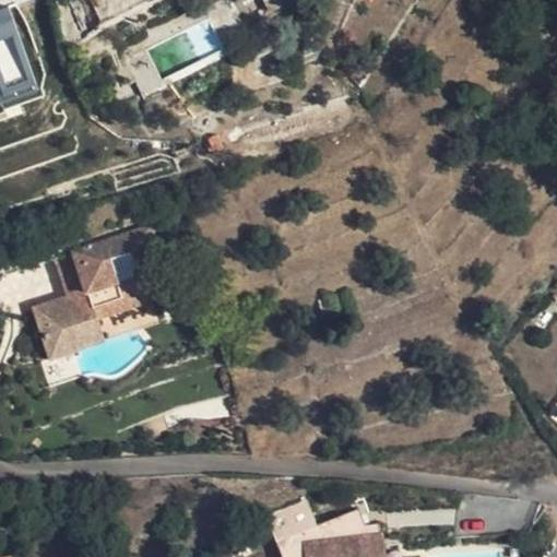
[(291,1),(289,0),(267,0),(273,11),(291,1)]
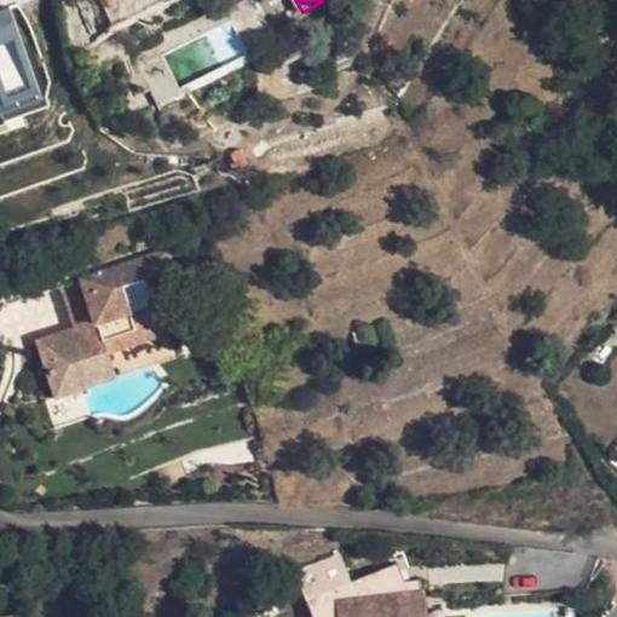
[(0,116),(41,105),(11,4),(0,6),(0,116)]
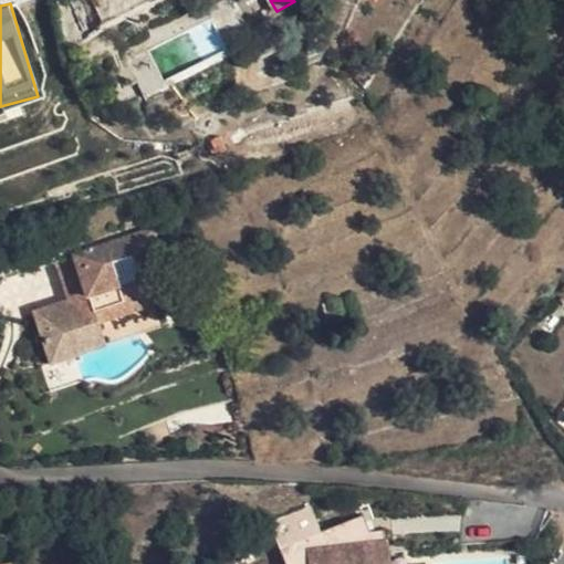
[(152,227),(72,254),(85,292),(64,299),(31,310),(41,340),(97,321),(96,319),(150,302),(142,274),(165,267),(152,227)]
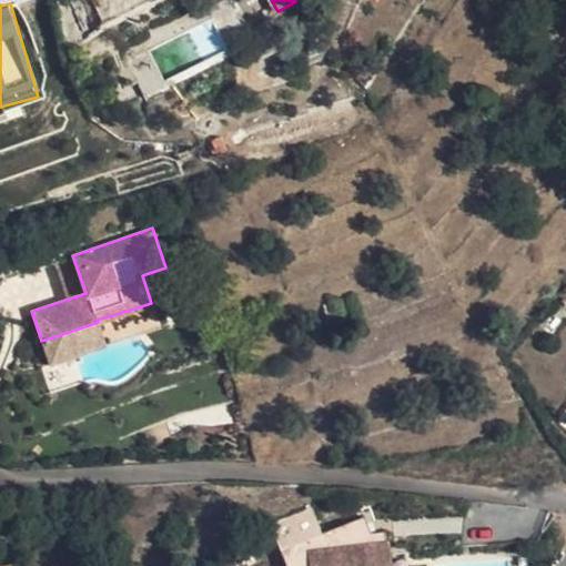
[(72,255),(52,262),(64,300),(86,293),(72,255)]
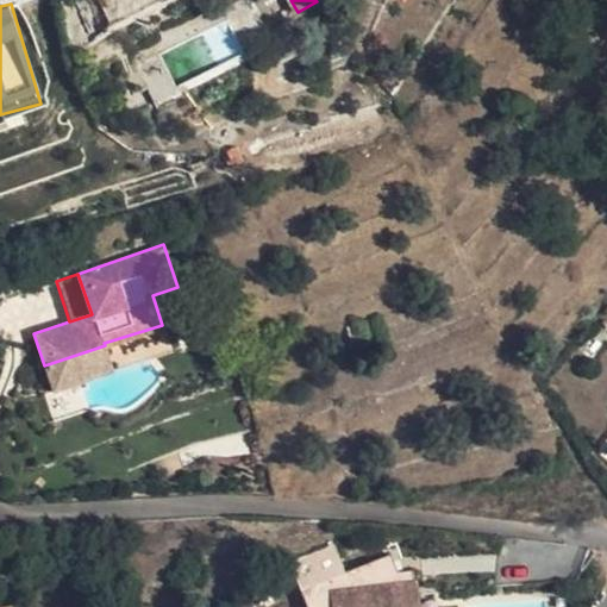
[(77,380),(112,368),(105,345),(44,365),(51,388),(77,380)]
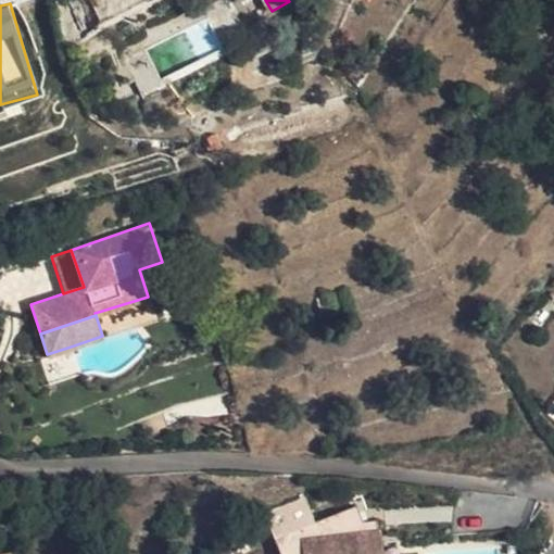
[(47,380),(78,370),(71,347),(47,354),(39,357),(47,380)]
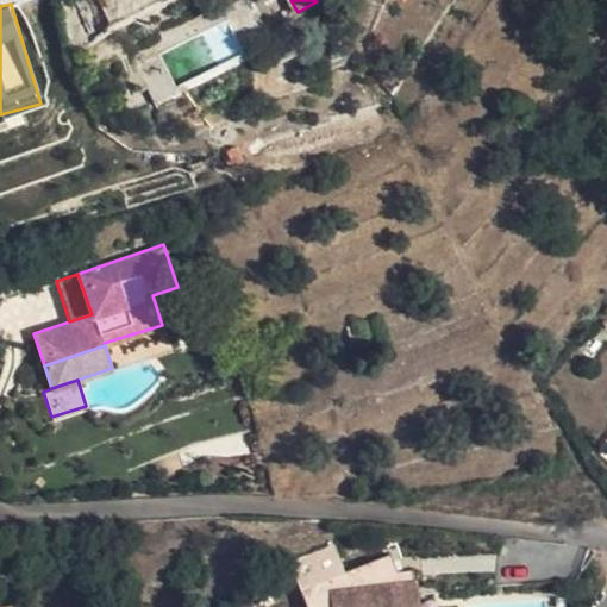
[(387,562),(294,592),(299,606),(408,606),(407,579),(393,580),(387,562)]
